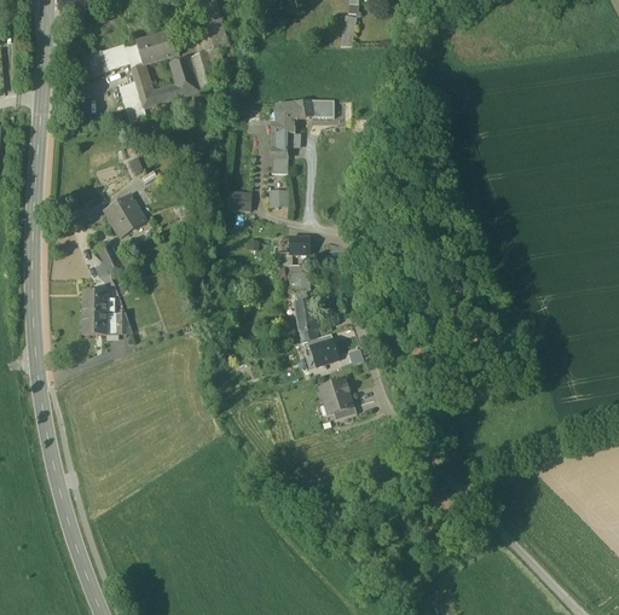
[(227,45),(215,0),(183,0),(197,46),(198,53),(208,51),(219,47),(227,45)]
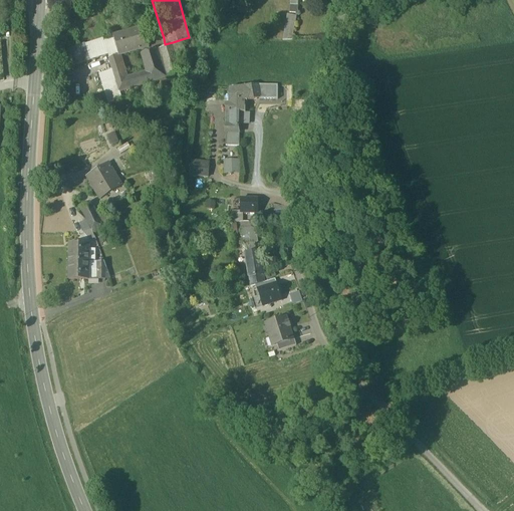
[(282,40),(291,41),(296,14),(286,12),(282,40)]
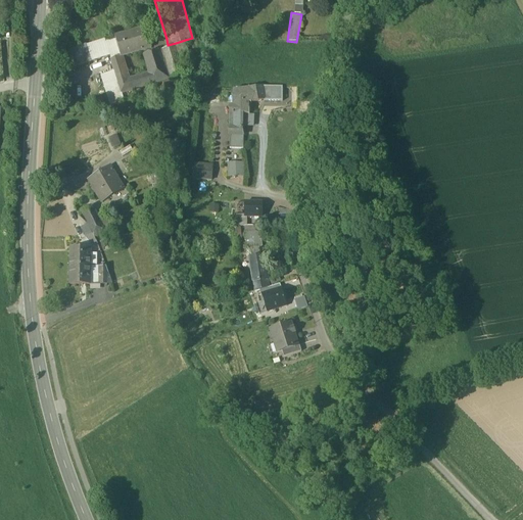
[(129,40),(132,50),(151,45),(145,26),(121,33),(123,42),(129,40)]
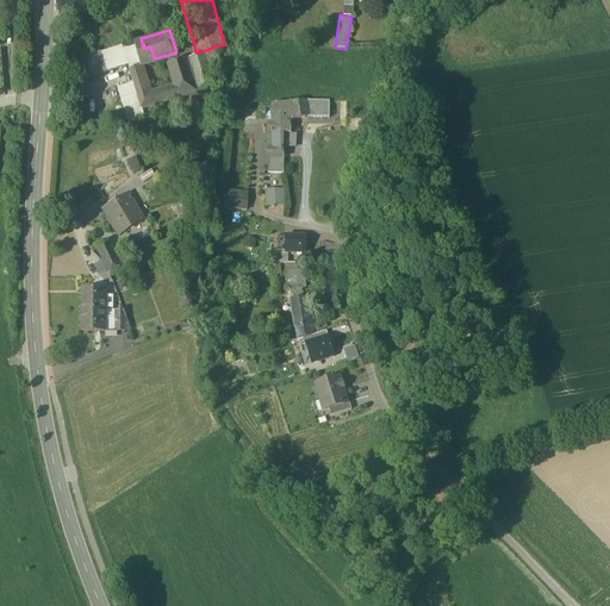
[(129,62),(130,66),(142,62),(154,58),(150,47),(143,49),(141,38),(123,43),(129,61),(129,62)]
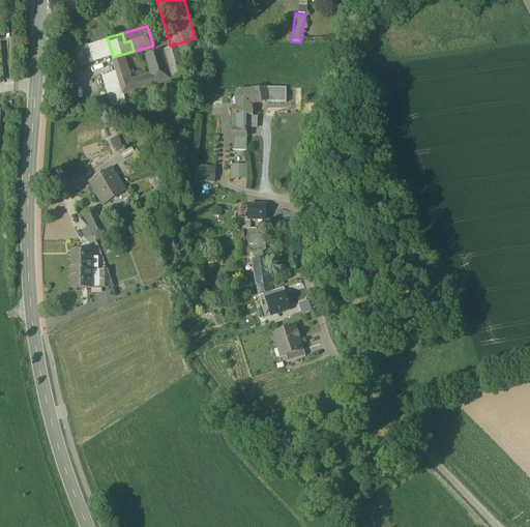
[(107,37),(91,42),(84,45),(89,60),(95,58),(112,54),(112,53),(107,37)]
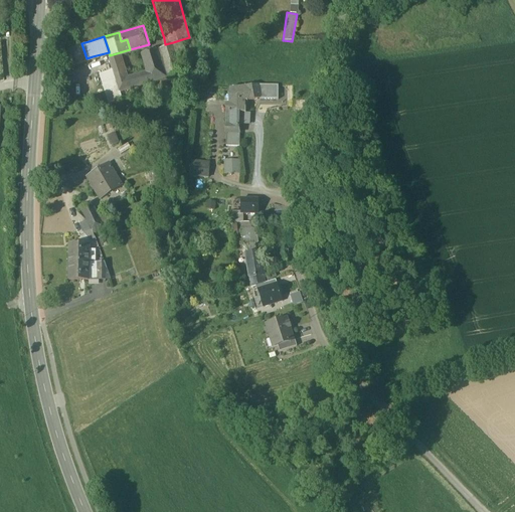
[(159,46),(165,44),(164,38),(151,42),(153,48),(159,46)]
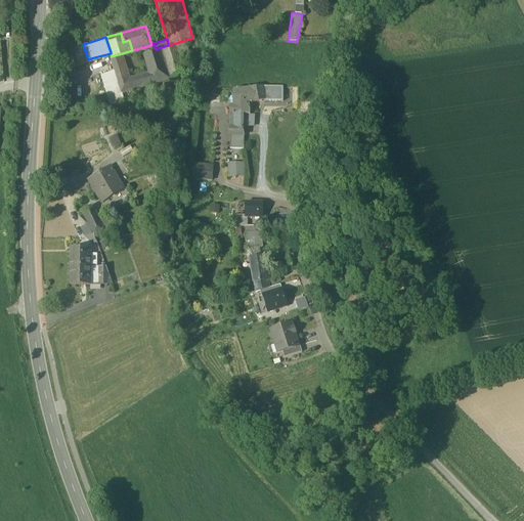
[(176,43),(180,56),(189,54),(185,40),(176,43)]
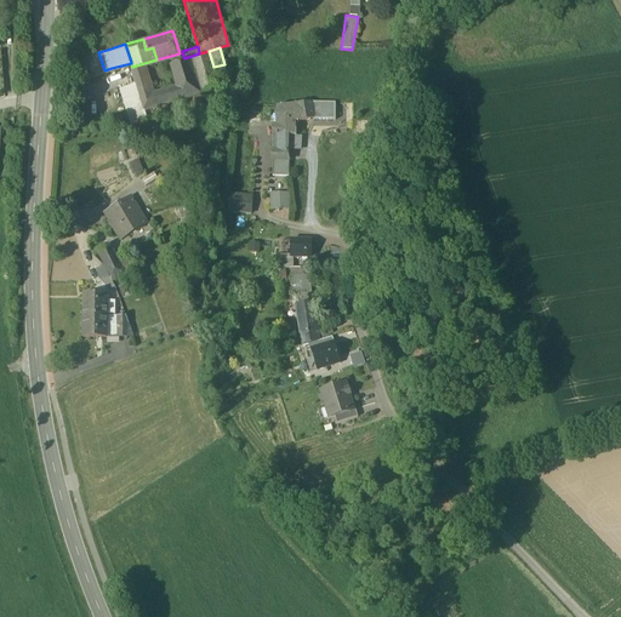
[(199,53),(192,56),(201,90),(218,85),(214,67),(209,51),(199,53)]
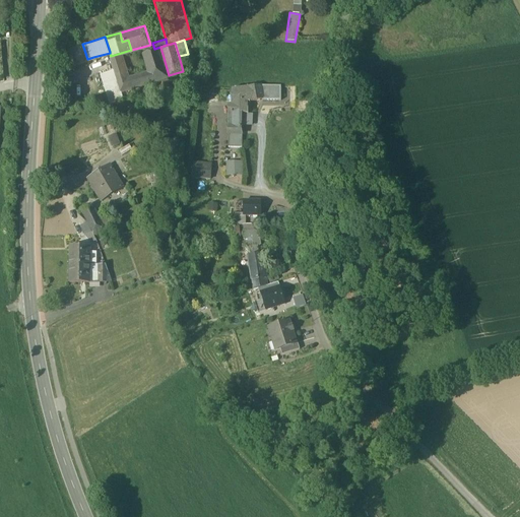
[(87,59),(82,44),(70,48),(69,64),(87,59)]
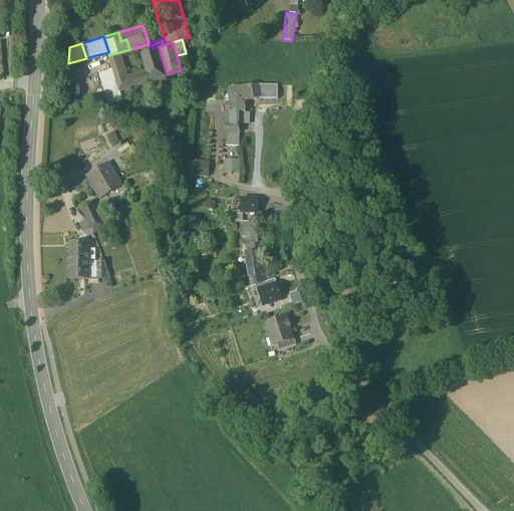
[(143,51),(149,68),(152,79),(167,74),(159,46),(153,48),(143,51)]
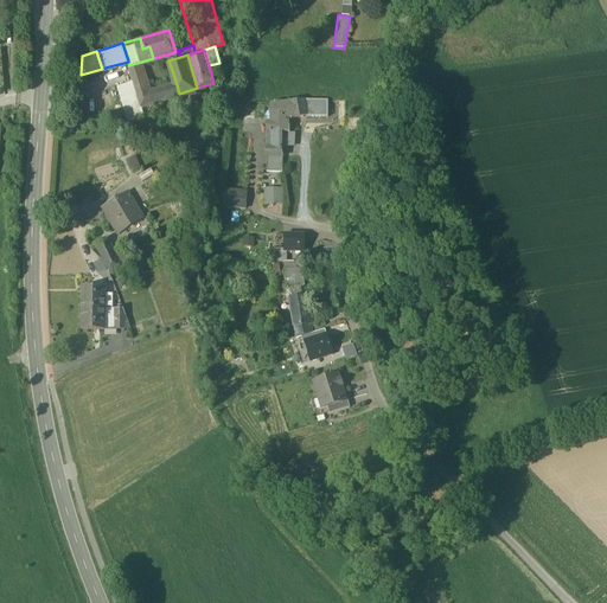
[(145,72),(141,62),(129,65),(133,77),(145,72)]
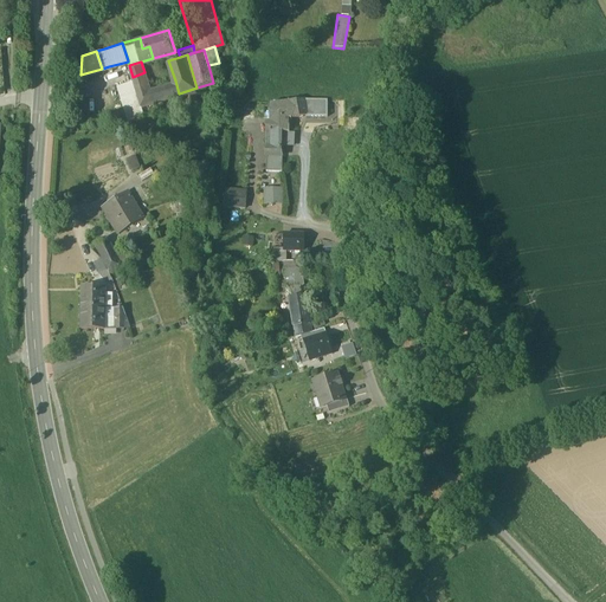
[(149,89),(144,72),(133,77),(133,79),(141,104),(179,94),(175,81),(149,89)]
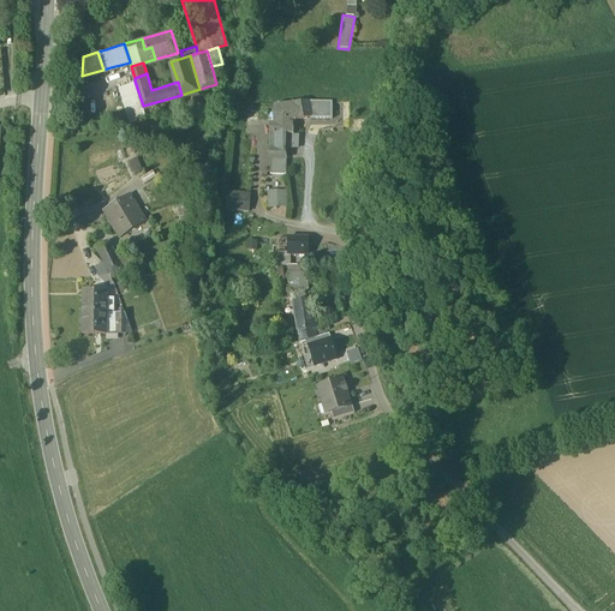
[(143,106),(135,81),(120,84),(131,119),(145,114),(143,106)]
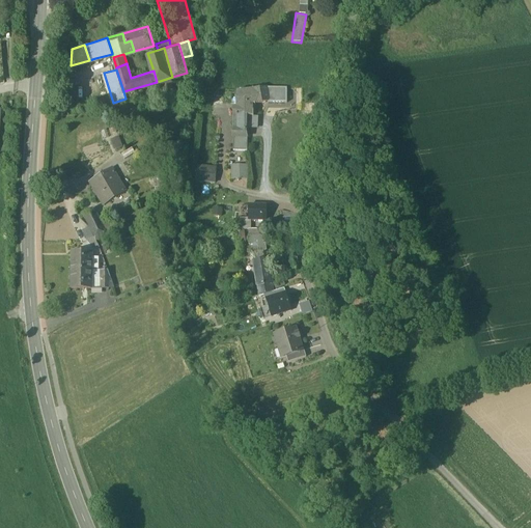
[(267,85),(242,89),(244,102),(250,102),(255,102),(269,100),(267,85)]
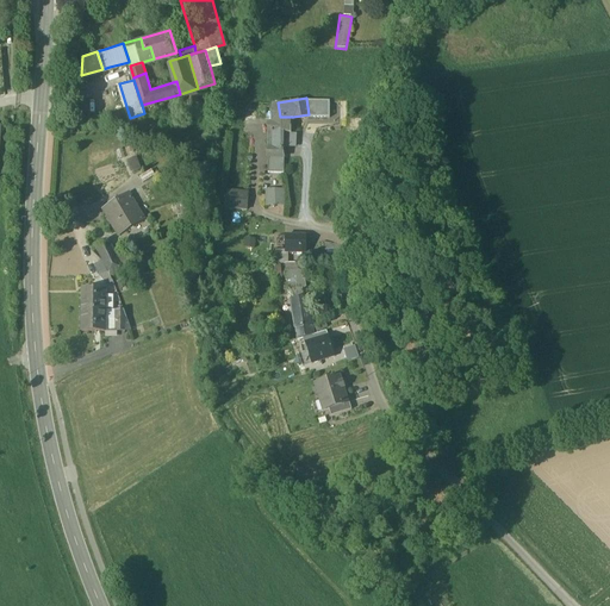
[(309,114),(330,114),(329,98),(306,98),(309,114)]
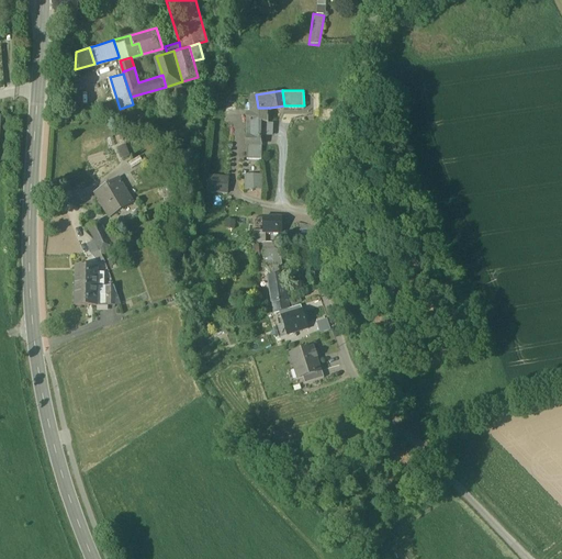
[(268,111),(266,111),(250,112),(247,112),(247,121),(250,121),(250,134),(247,134),(247,143),(261,143),(262,143),(261,136),(261,133),(261,121),(268,121),(268,111)]
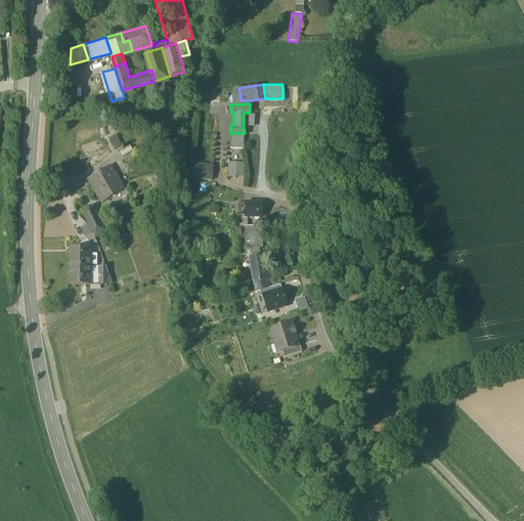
[(250,113),(244,113),(244,124),(255,124),(255,113),(250,113)]
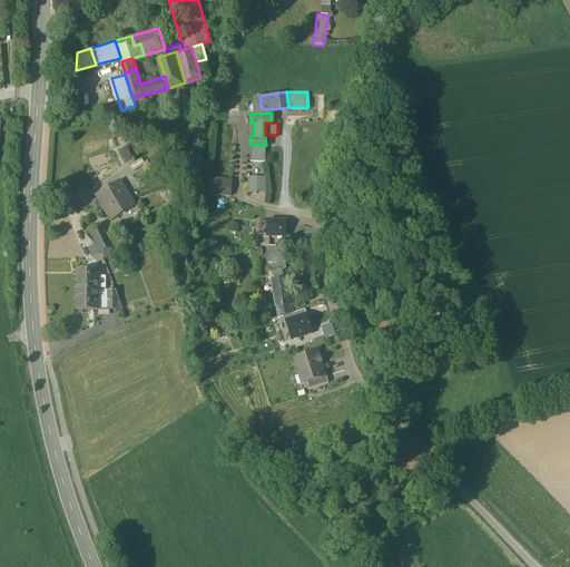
[(119,148),(123,158),(130,156),(126,145),(119,148)]
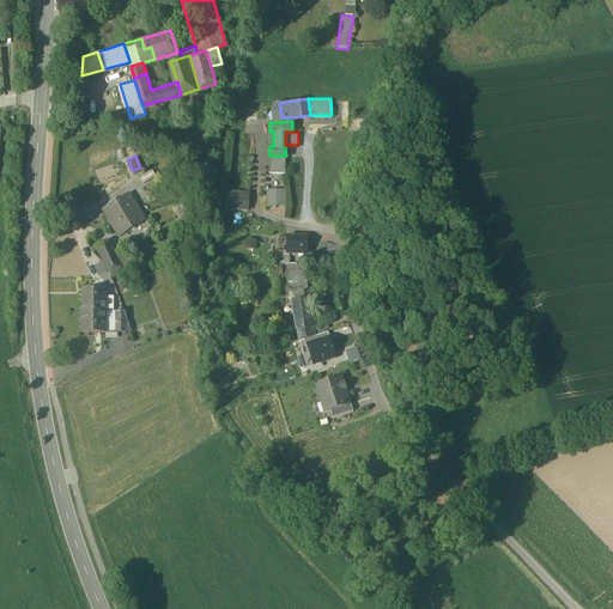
[(285,171),(285,156),(269,156),(268,171),(285,171)]
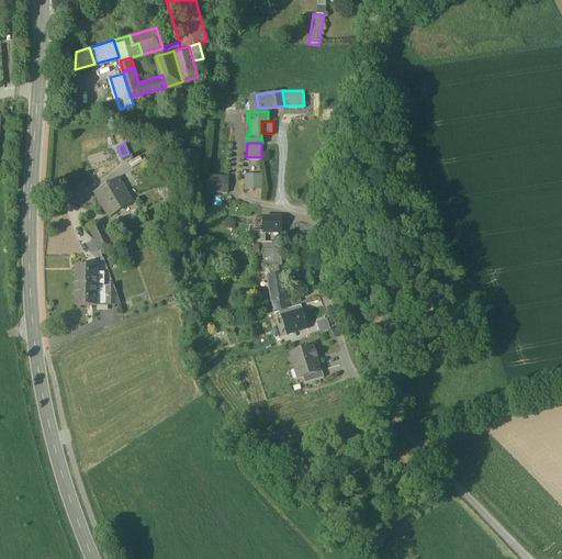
[(128,160),(132,166),(143,159),(139,154),(128,160)]
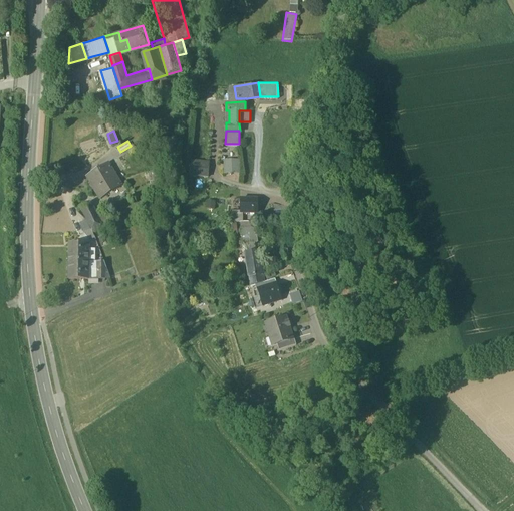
[(226,171),(238,171),(238,159),(226,159),(226,171)]
